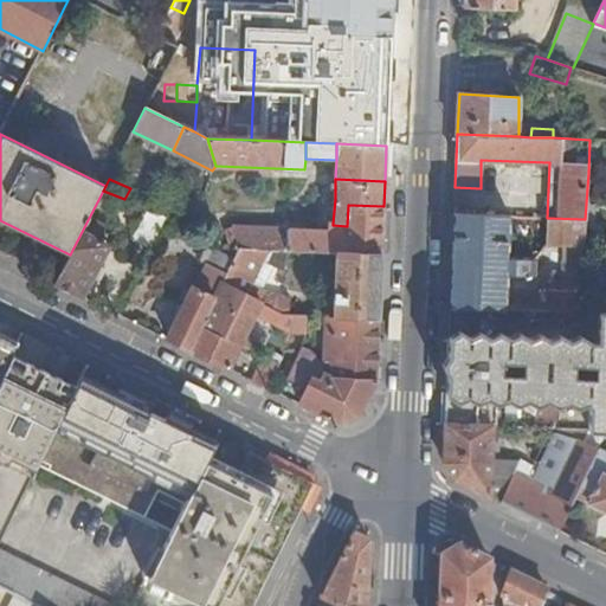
[(337,252),(382,255),(384,206),(348,205),(347,226),(333,225),(333,224),(329,224),(328,232),(327,252),(337,252)]
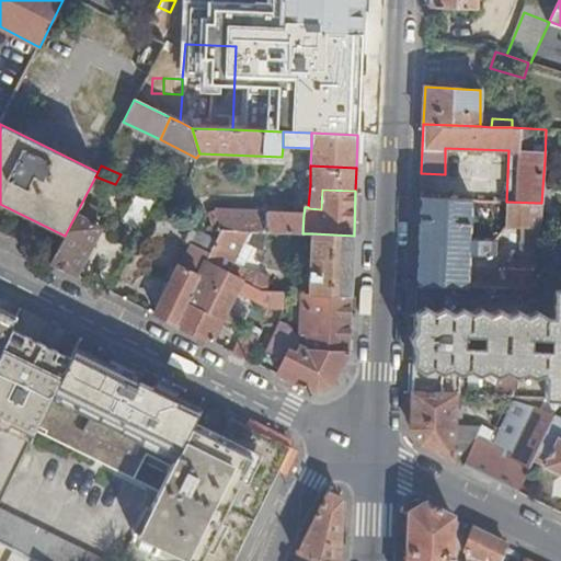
[(119,220),(139,230),(151,207),(155,201),(135,193),(119,220)]
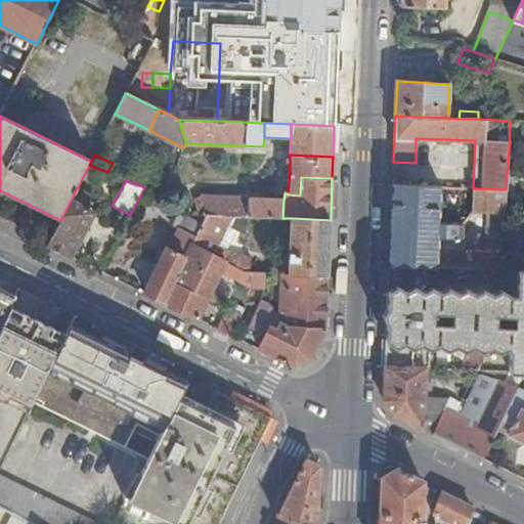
[(501,270),(506,195),(506,189),(473,188),(472,210),(488,211),(487,250),(473,250),(473,254),(455,253),(455,236),(462,236),(462,223),(439,223),(440,187),(392,186),(389,265),(487,269),(501,270)]
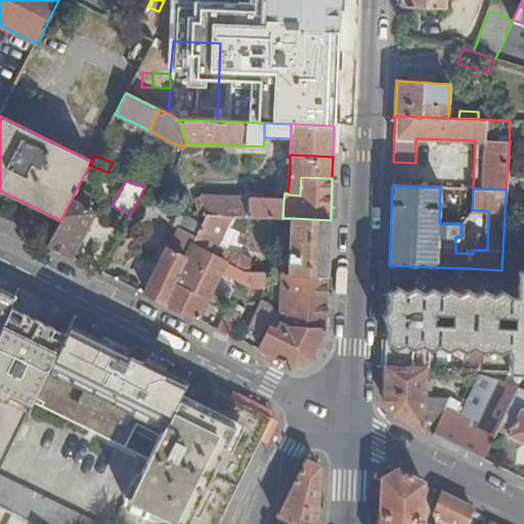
[(60,220),(47,246),(71,257),(94,212),(85,207),(91,194),(77,188),(60,220)]
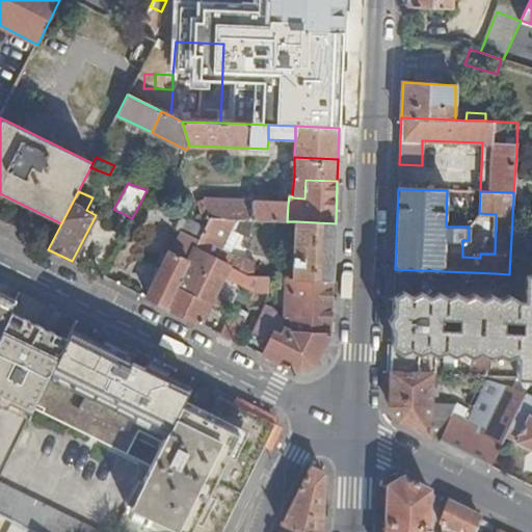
[(210,218),(207,200),(197,201),(206,228),(210,218)]
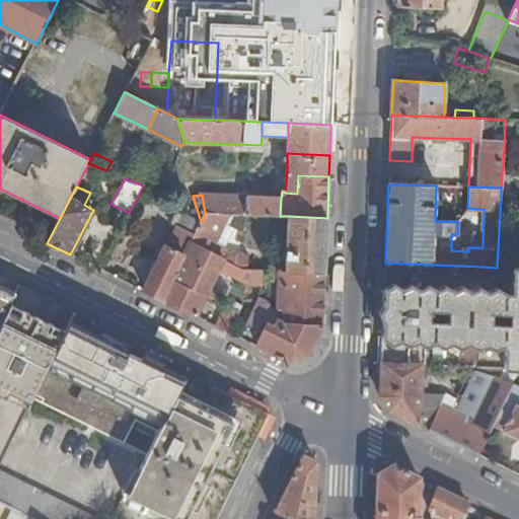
[(246,215),(247,197),(202,195),(205,213),(246,215)]
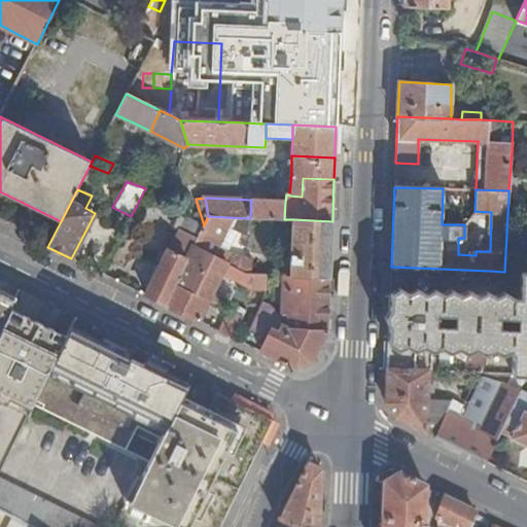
[(252,218),(284,219),(285,202),(251,200),(250,218),(252,218)]
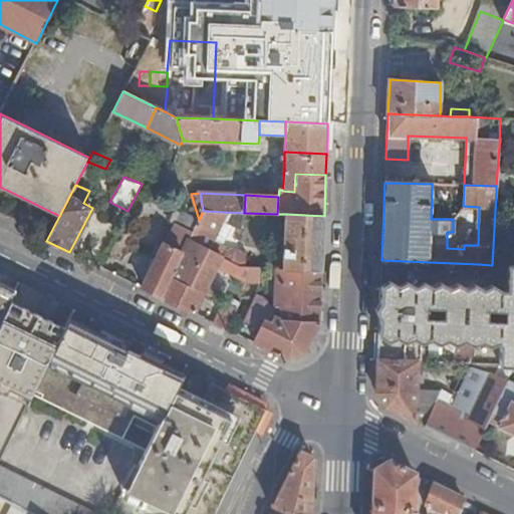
[(164,244),(143,288),(161,297),(171,277),(179,260),(188,240),(199,220),(183,212),(176,209),(170,222),(176,225),(167,245),(164,244)]
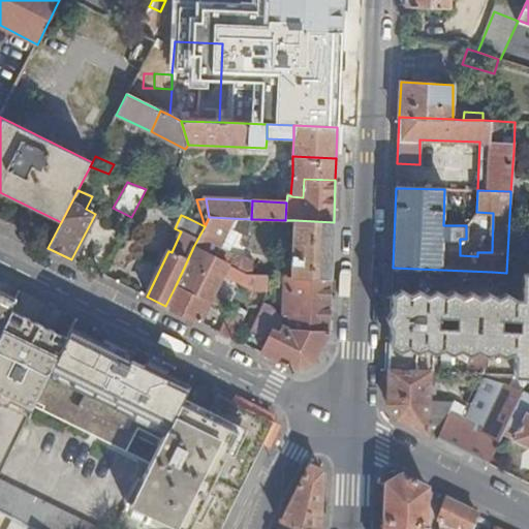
[(246,275),(252,275),(253,260),(217,253),(228,229),(253,236),(253,219),(251,219),(209,217),(205,226),(193,247),(246,275)]
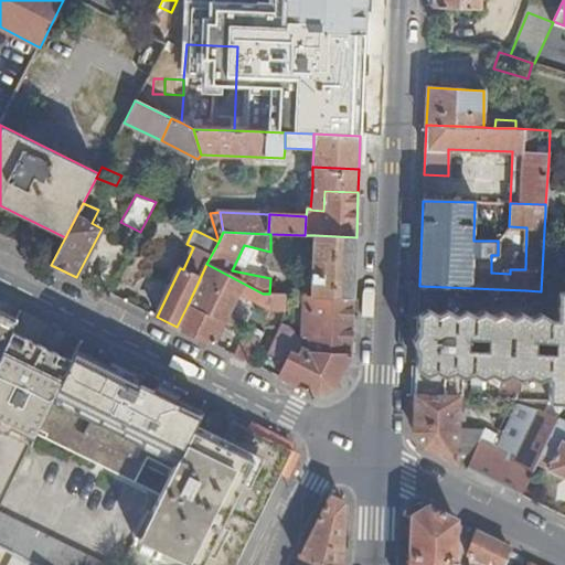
[(312,295),(354,297),(356,237),(315,235),(312,295)]
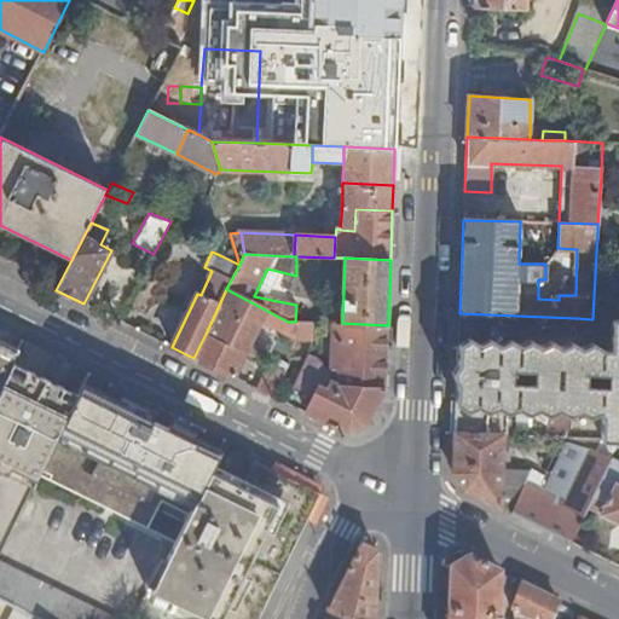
[(312,340),(312,322),(295,322),(288,322),(226,289),(215,313),(254,333),(260,322),(298,340),(312,340)]
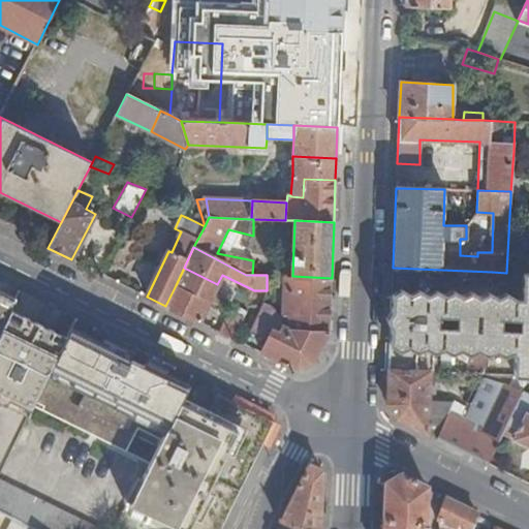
[(213,293),(217,284),(184,268),(176,285),(209,302),(217,306),(221,298),(213,293)]
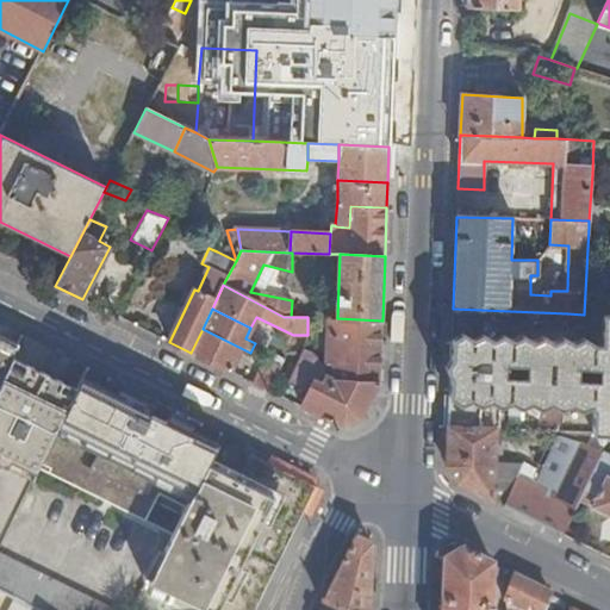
[(609,315),(603,315),(602,343),(595,343),(585,337),(572,341),(564,336),(553,340),(543,335),(533,340),(523,335),(512,338),(502,334),(503,324),(517,324),(522,321),(567,322),(567,313),(453,309),(448,428),(496,429),(499,429),(499,406),(510,400),(520,406),(530,402),(541,408),(552,403),(561,408),(572,403),(580,408),(592,403),(595,411),(593,433),(609,433),(609,431),(609,315)]
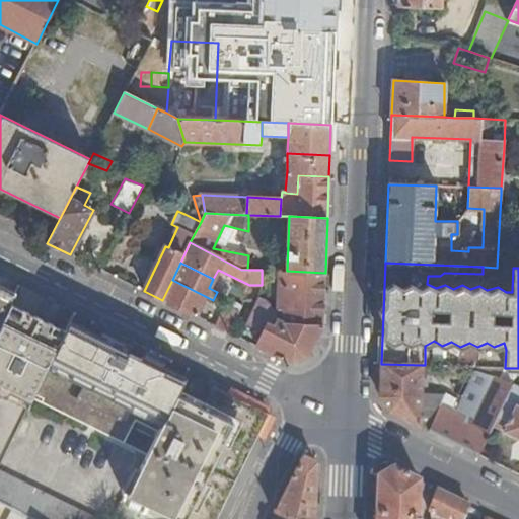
[(284,323),(322,324),(325,273),(287,271),(280,271),(278,310),(285,310),(284,323)]
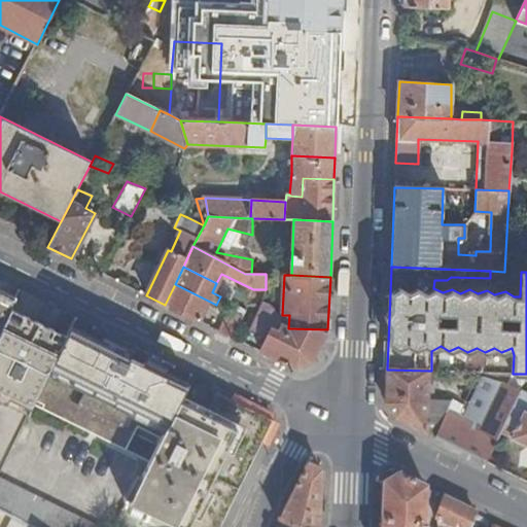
[(175,284),(165,305),(199,321),(208,301),(175,284)]
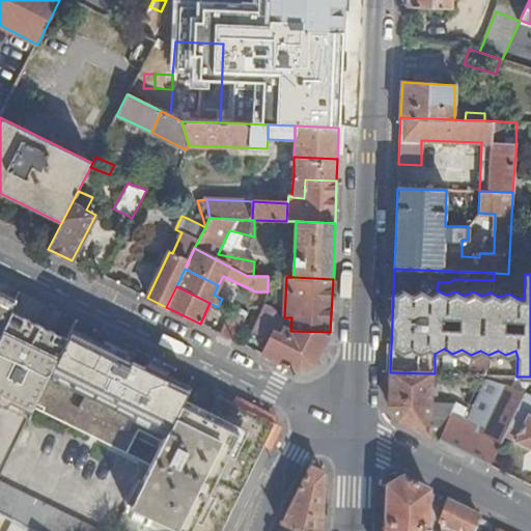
[(0,332),(10,311),(15,302),(0,295),(0,332)]
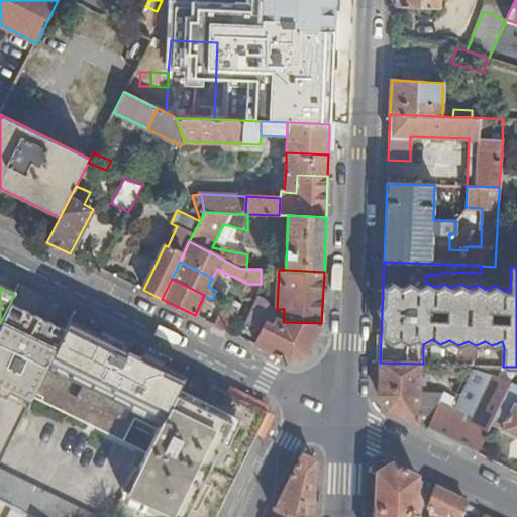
[(321,325),(321,323),(283,322),(261,291),(254,302),(243,323),(262,332),(255,344),(291,363),(305,357),(321,325)]
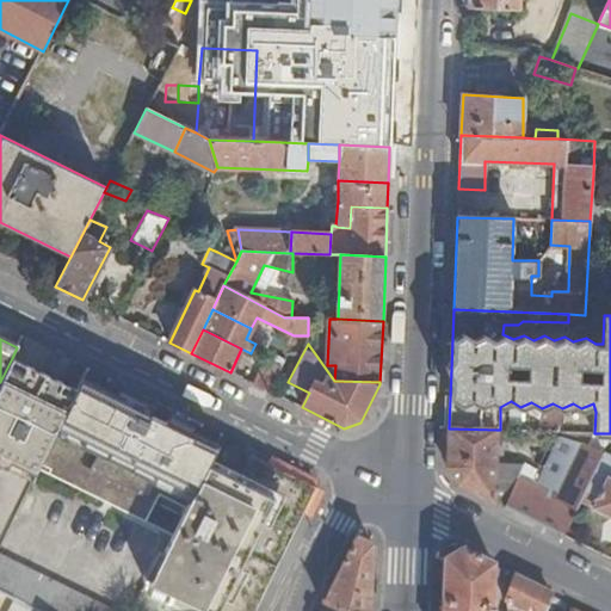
[(56,430),(75,390),(12,358),(0,382),(0,541),(13,514),(36,470),(56,430)]
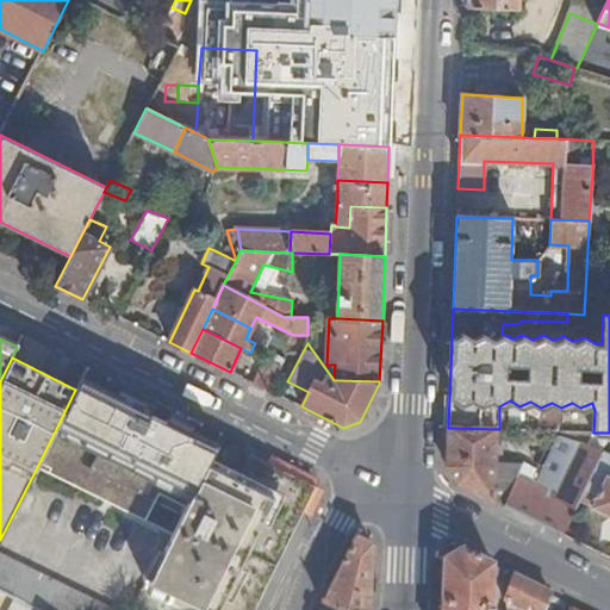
[(254,384),(269,391),(280,367),(266,360),(254,384)]
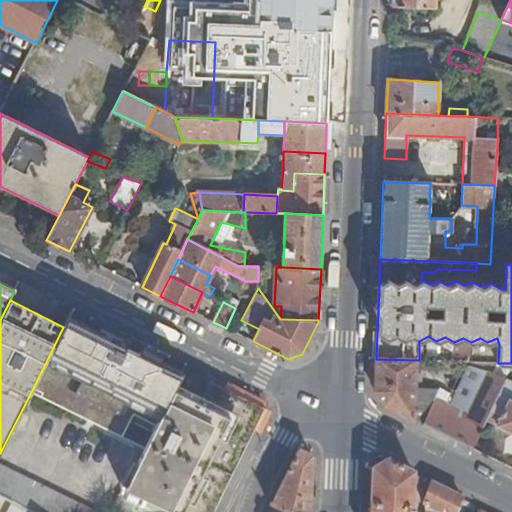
[(97,384),(113,351),(63,327),(47,360),(97,384)]
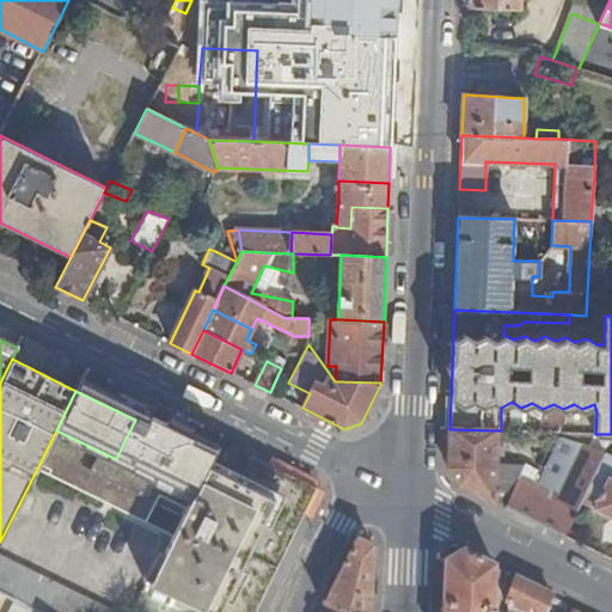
[(221,435),(191,421),(169,464),(172,465),(193,475),(188,485),(196,489),(207,466),(221,435)]
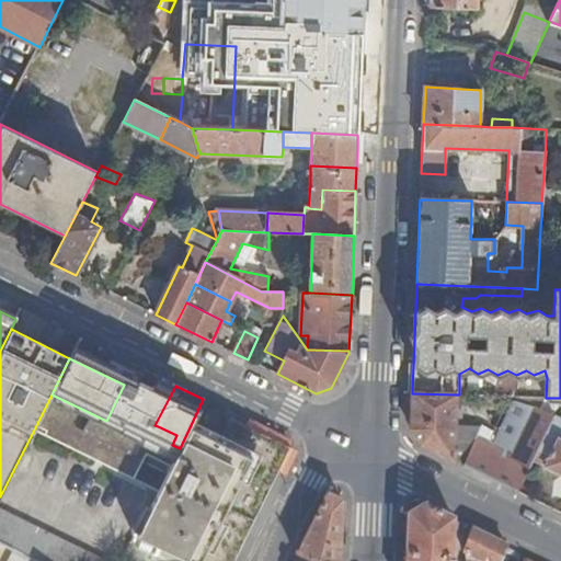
[(456,395),(412,393),(411,427),(422,444),(454,459),(456,395)]
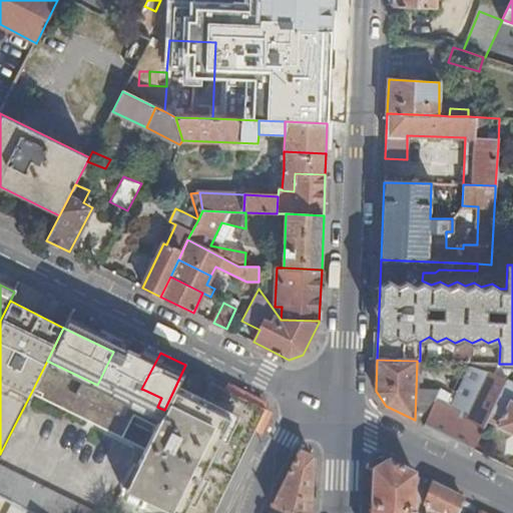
[(424,425),(472,449),(486,420),(501,389),(511,370),(512,364),(499,364),(498,364),(493,373),(488,372),(468,413),(454,406),(452,411),(442,406),(444,402),(438,398),(424,425)]
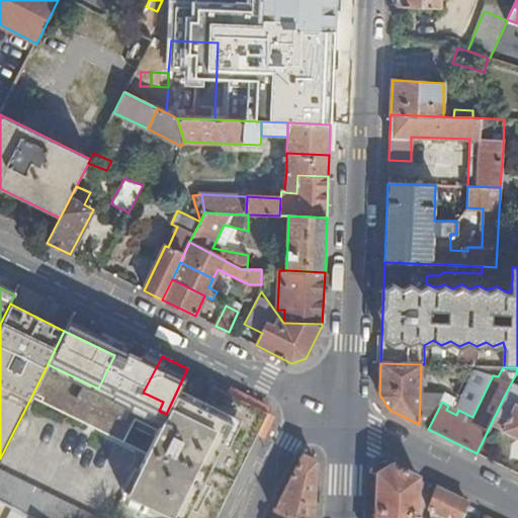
[(455,409),(458,410),(472,417),(493,375),(475,370),(455,409)]
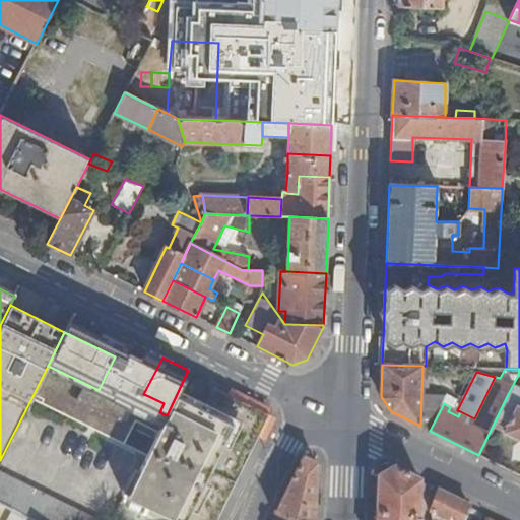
[(176,396),(167,415),(154,442),(155,442),(128,498),(174,519),(215,519),(264,419),(262,412),(213,390),(203,410),(176,396)]
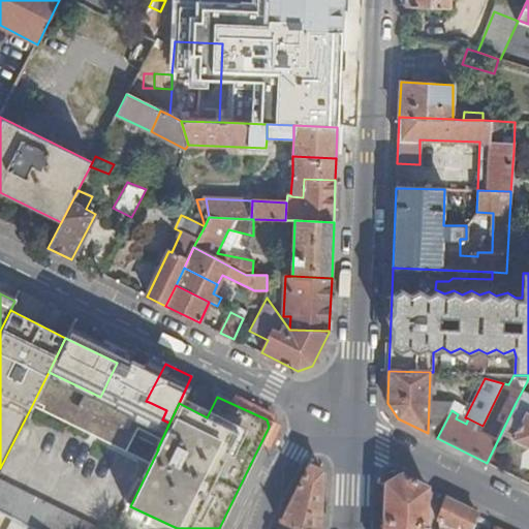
[(501,433),(528,446),(528,413),(527,413),(528,408),(528,407),(517,401),(501,433)]
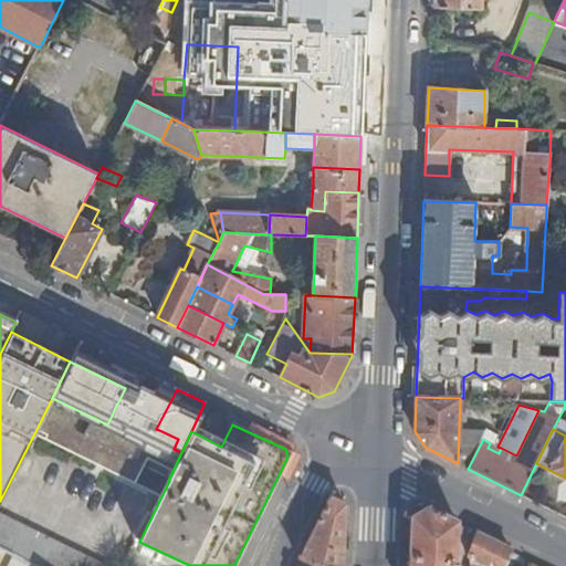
[(178,439),(159,430),(140,467),(168,481),(181,452),(174,449),(178,439)]
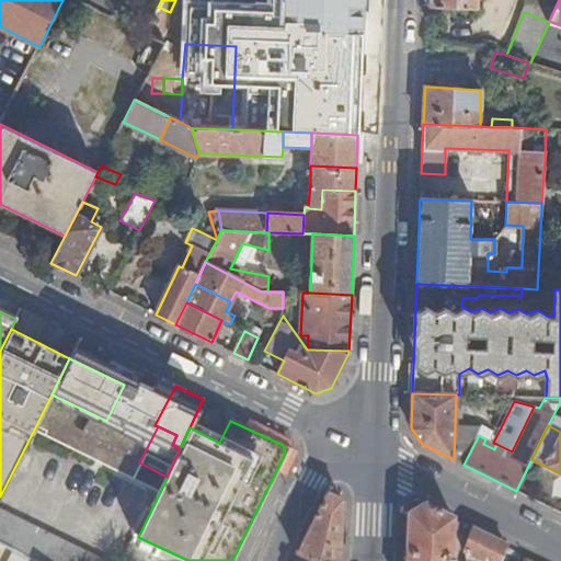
[(158,493),(167,477),(139,462),(113,449),(117,441),(101,433),(88,459),(158,493)]
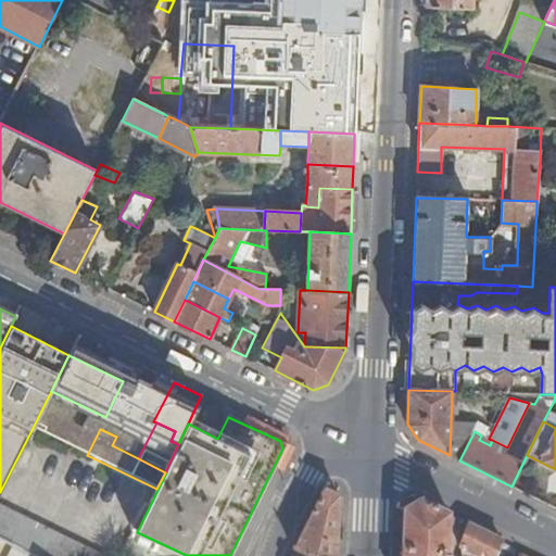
[(336,555),(338,498),(324,492),(294,552),(302,555),(336,555)]
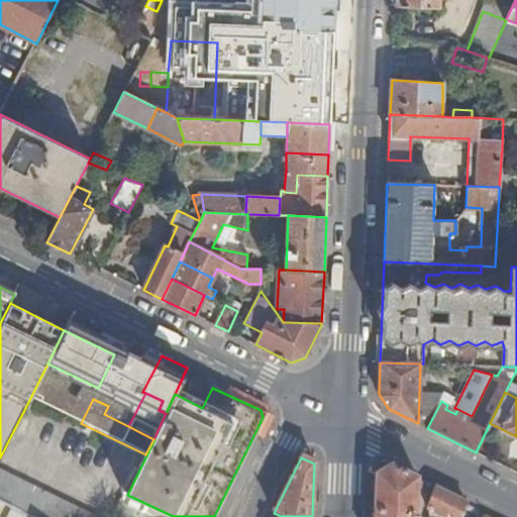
[(423,489),(424,484),(391,467),(375,477),(373,516),(416,516),(418,490),(423,489)]
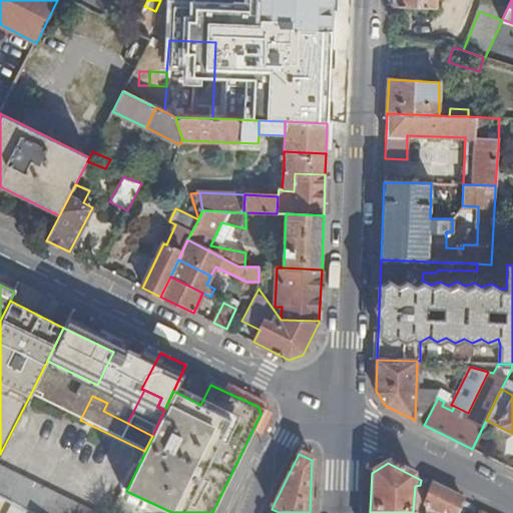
[(94,512),(0,466),(0,497),(11,503),(31,512),(94,512)]
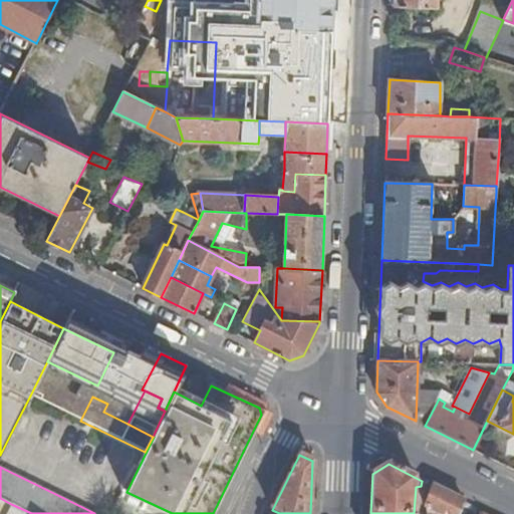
[(439,513),(456,513),(463,501),(433,486),(425,507),(439,513)]
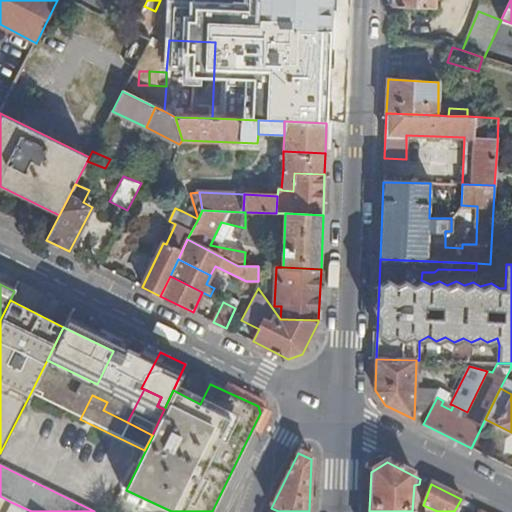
[(31,511),(11,502),(6,511),(31,511)]
